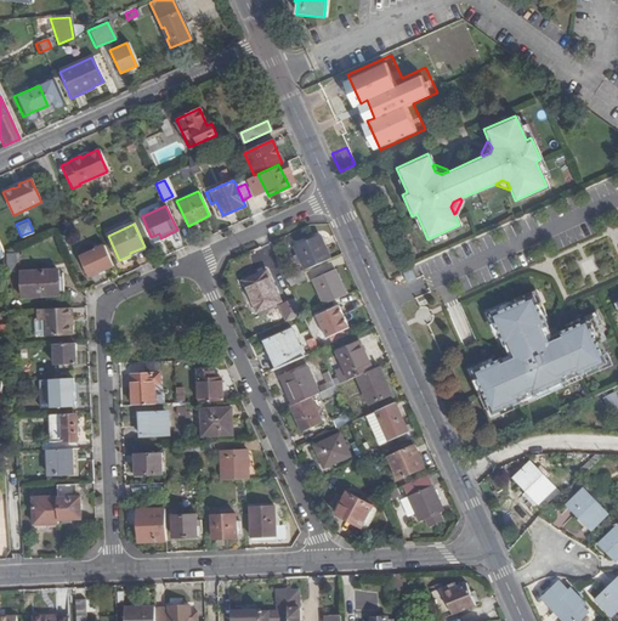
[(163,241),(160,238),(159,233),(151,237),(154,244),(163,241)]
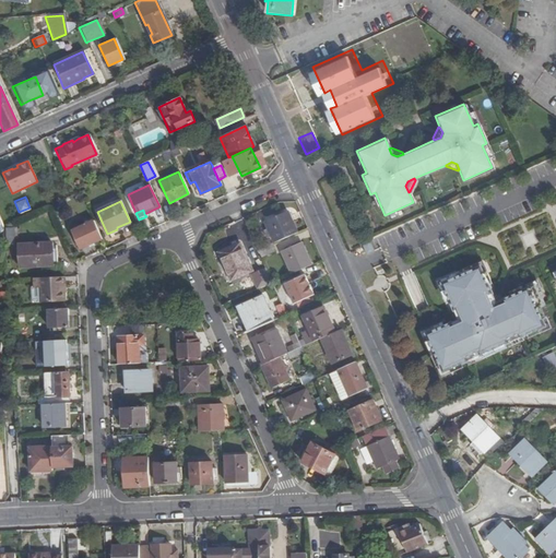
[(273,242),(296,233),(286,212),(264,223),(267,228),(263,230),(267,238),(271,236),(273,242)]
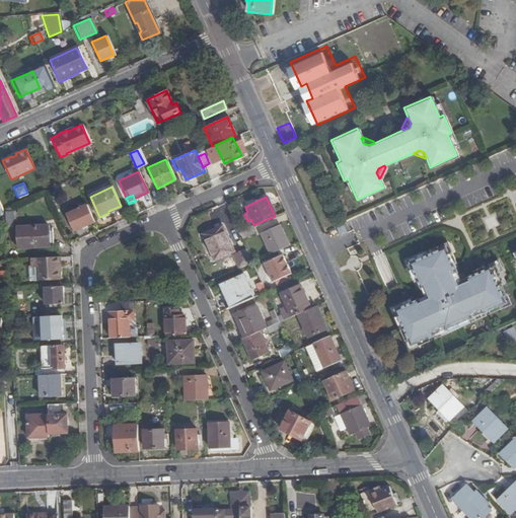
[(74,231),(94,222),(86,205),(66,214),(74,231)]
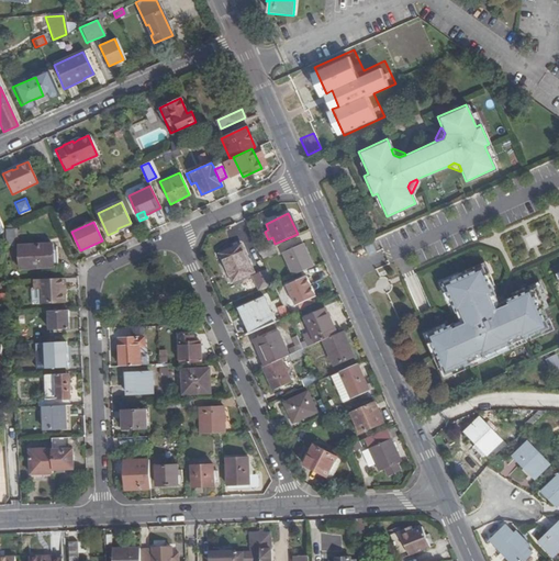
[(120,234),(133,227),(131,223),(118,228),(118,231),(120,234)]
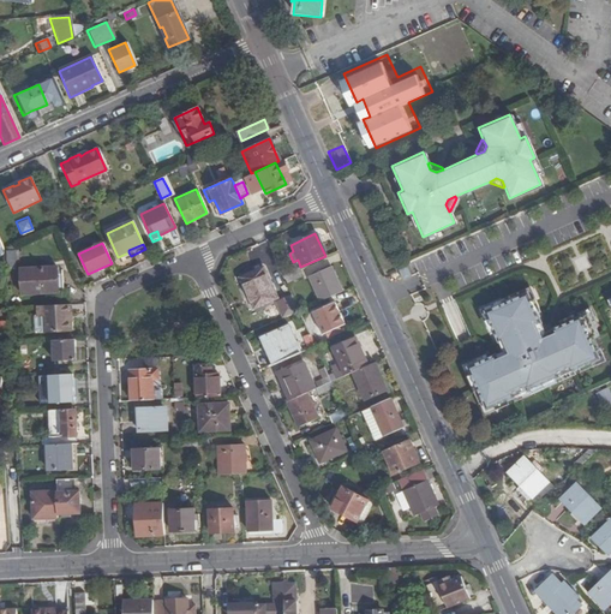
[(283,281),(281,275),(270,251),(263,255),(276,284),(283,281)]
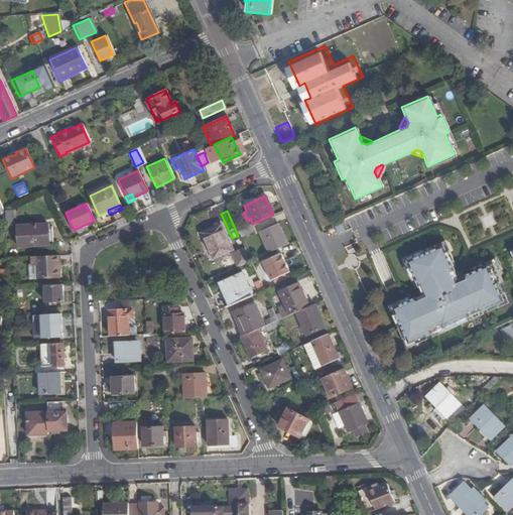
[(338,221),(332,224),(337,233),(342,231),(338,221)]
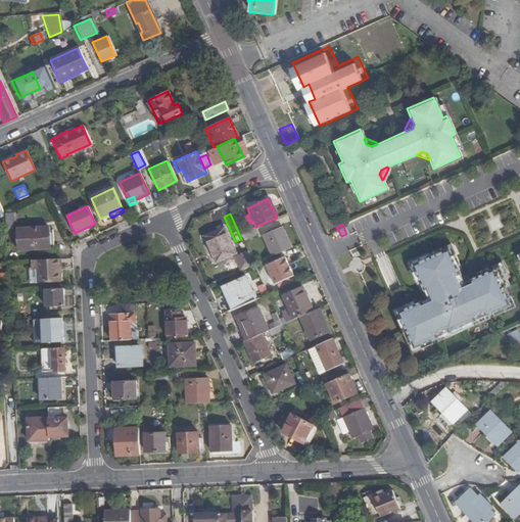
[(48,227),(17,229),(19,249),(49,248),(48,227)]
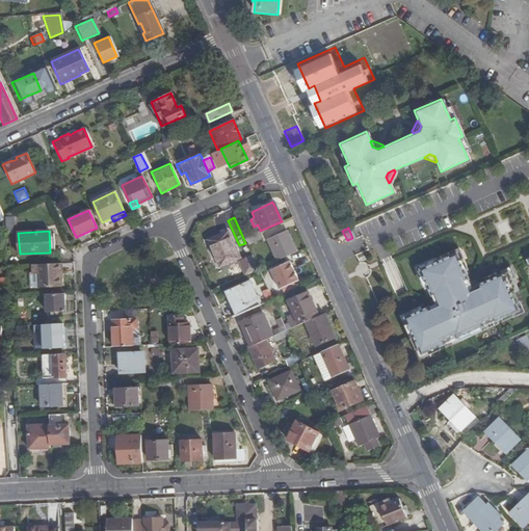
[(227,232),(207,240),(219,266),(238,258),(227,232)]
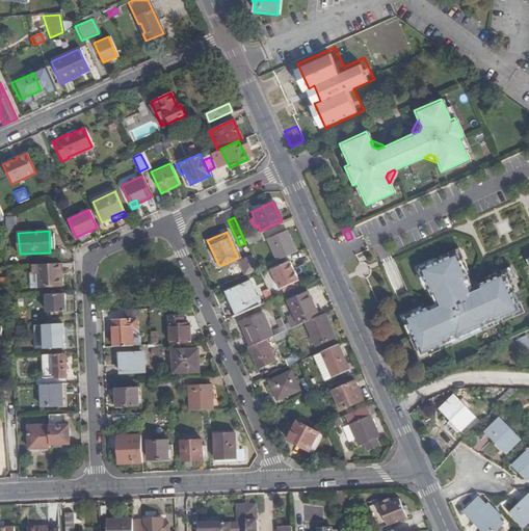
[(266,240),(275,261),(294,253),(285,232),(266,240)]
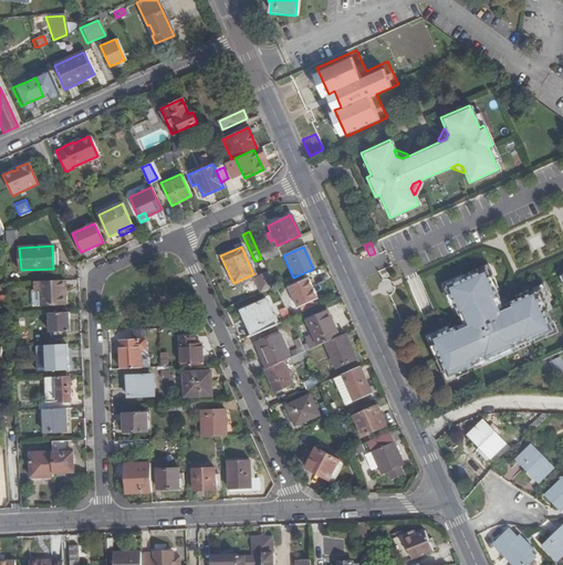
[(261,259),(262,260),(275,253),(273,248),(259,253),(261,259)]
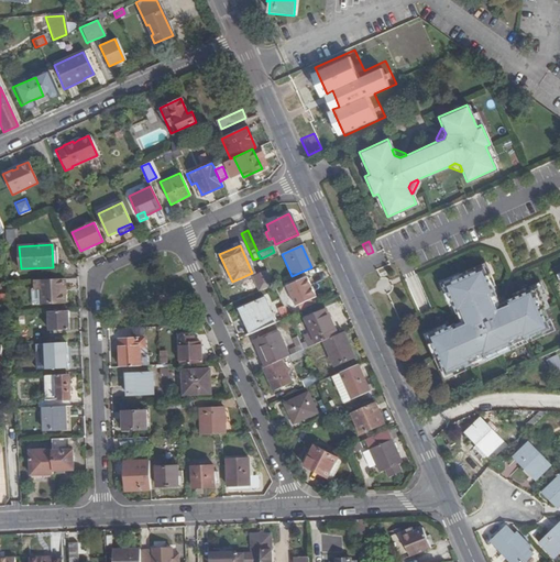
[(443,285),(447,291),(486,274),(483,267),(443,285)]
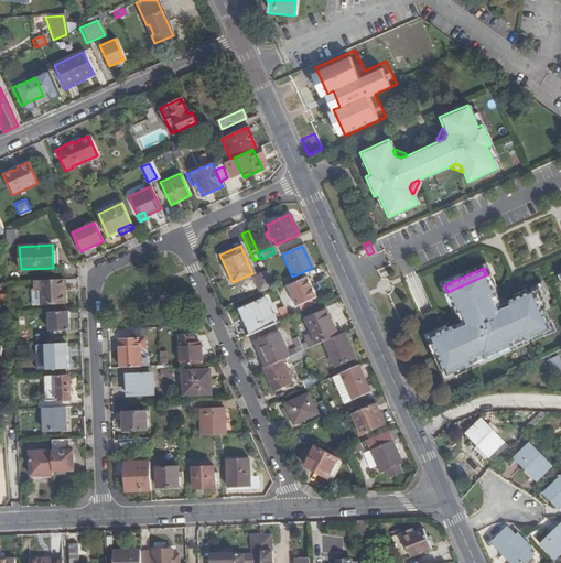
[(456,328),(454,325),(428,337),(446,376),(472,365),(471,363),(482,357),(484,359),(514,346),(511,344),(524,338),(525,340),(550,329),(542,310),(549,307),(539,288),(507,301),(509,305),(498,310),(493,298),(496,295),(487,274),(448,292),(457,313),(461,312),(466,324),(456,328)]
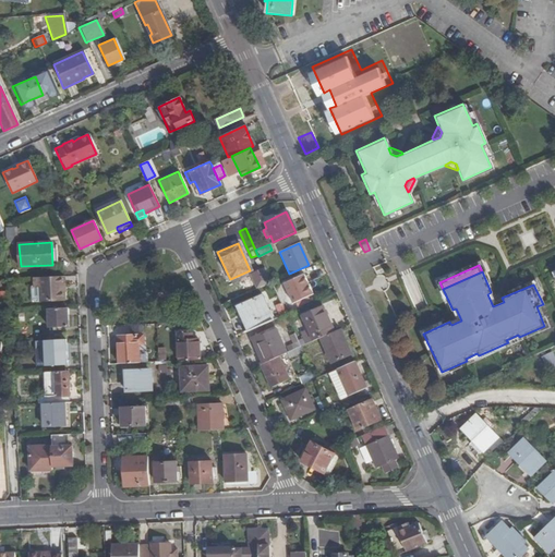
[(302,275),(282,283),(292,303),(311,294),(302,275)]
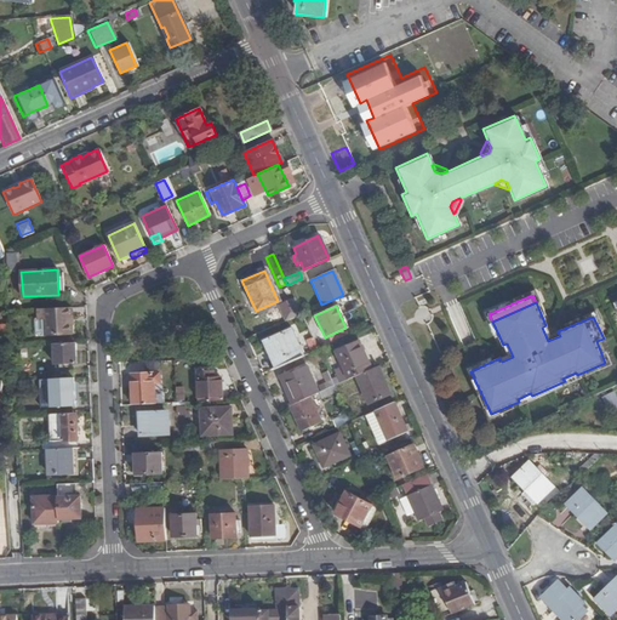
[(73,334),(70,307),(38,310),(38,319),(45,319),(46,336),(73,334)]
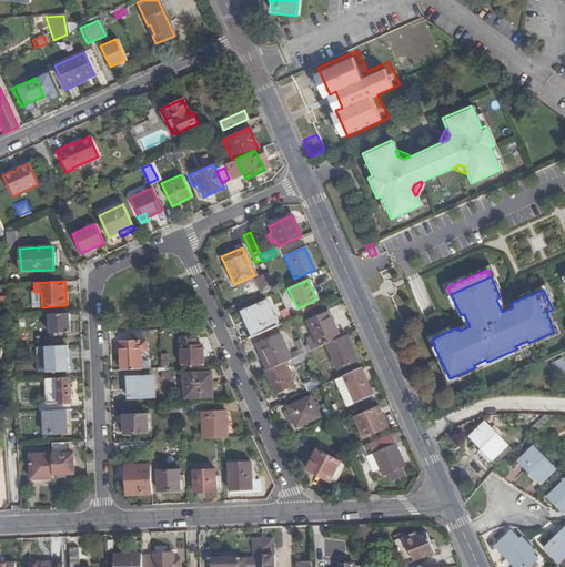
[(41,292),(34,292),(32,293),(32,303),(32,304),(33,304),(33,305),(34,306),(36,307),(37,307),(42,307),(41,292)]
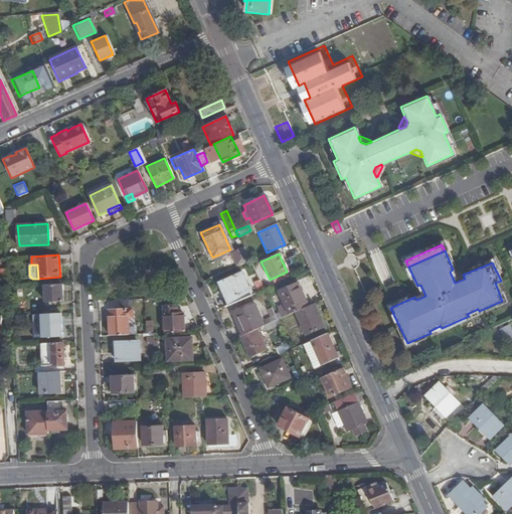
[(459,268),(453,270),(450,272),(455,283),(465,279),(463,275),(459,268)]
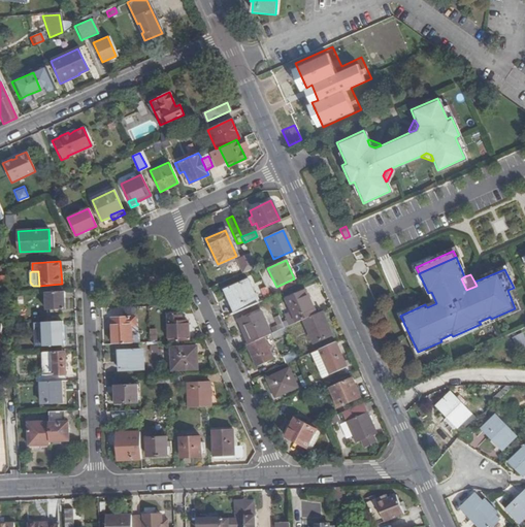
[(223,290),(234,314),(258,303),(247,278),(223,290)]
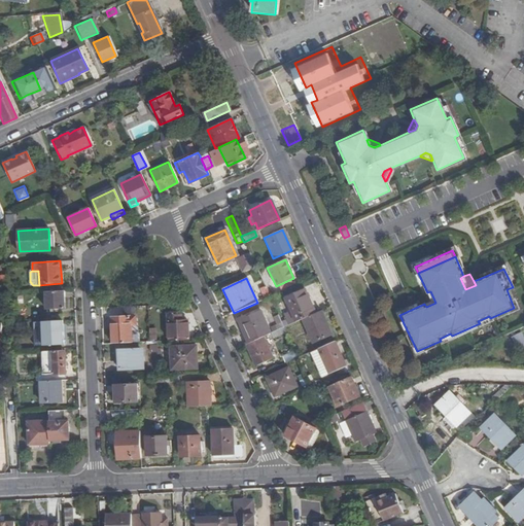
[(284,297),(294,322),(301,319),(310,315),(305,305),(309,304),(305,295),(303,289),(284,297)]
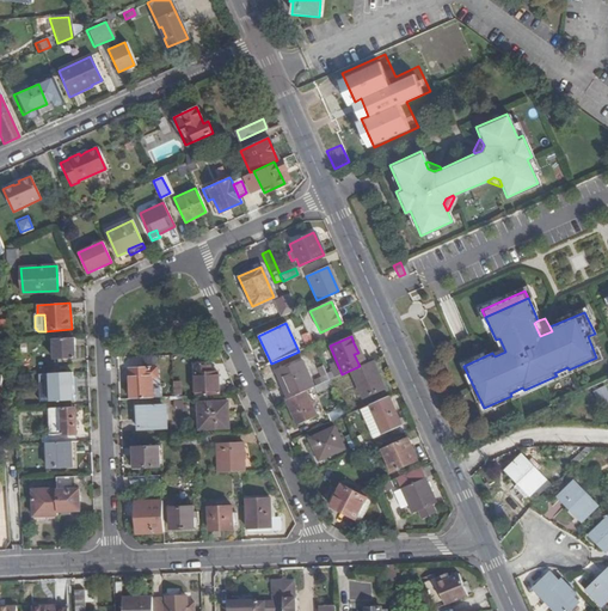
[(74,359),(74,337),(53,338),(54,360),(74,359)]
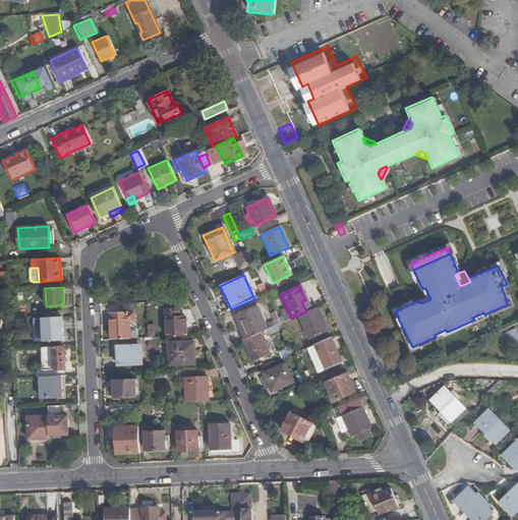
[(415,292),(419,300),(421,303),(430,299),(425,288),(422,289),(415,292)]
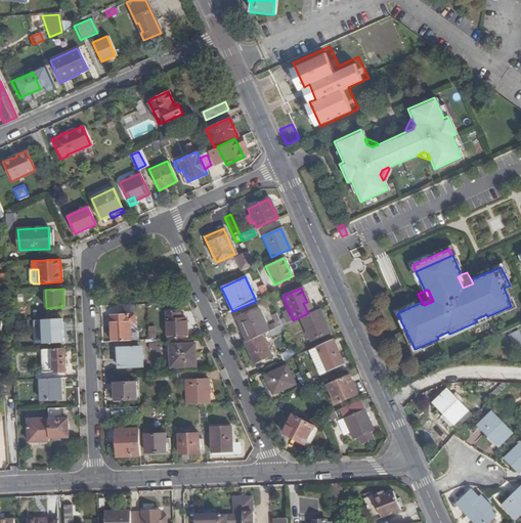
[(261,335),(268,332),(258,309),(235,319),(241,330),(243,329),(248,341),(261,335)]
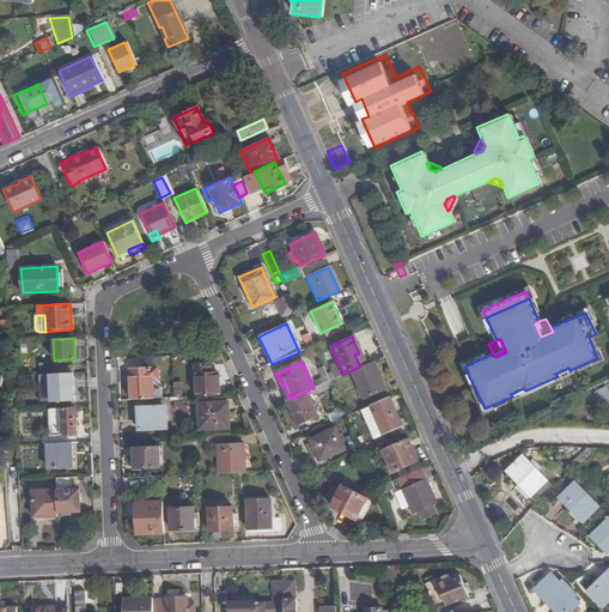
[(376,381),(379,380),(371,362),(364,365),(360,367),(349,371),(363,399),(381,389),(376,381)]
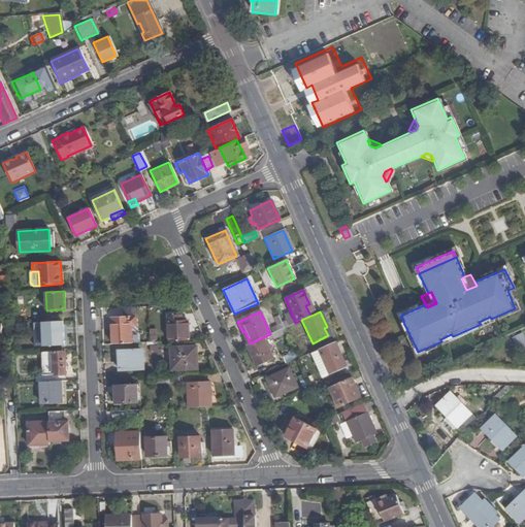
[(167,315),(169,340),(188,339),(187,322),(178,322),(178,315),(167,315)]
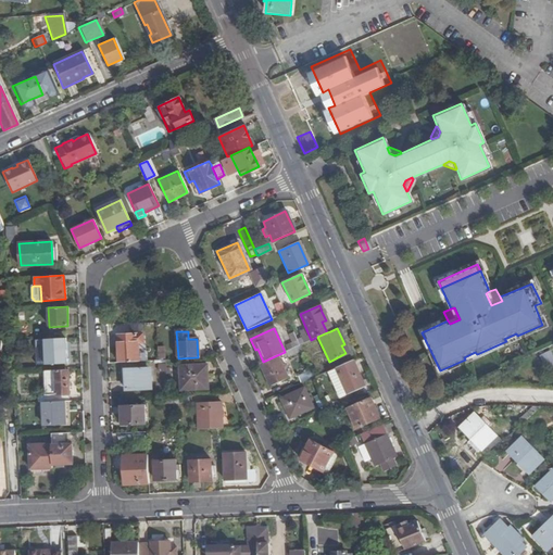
[(117,342),(118,362),(137,361),(137,342),(142,342),(141,335),(116,336),(117,342)]
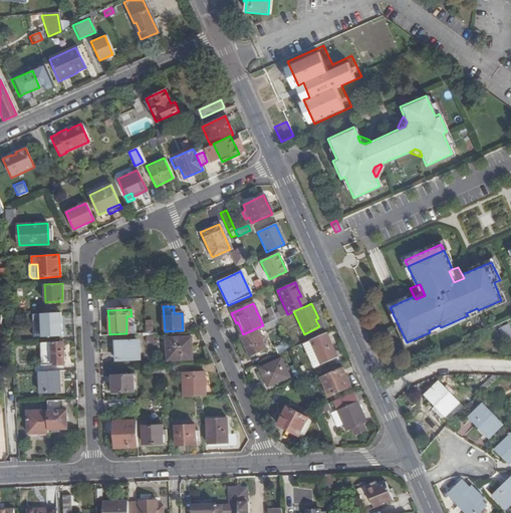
[(60,312),(41,313),(31,314),(33,337),(42,336),(61,335),(61,332),(60,316),(60,312)]
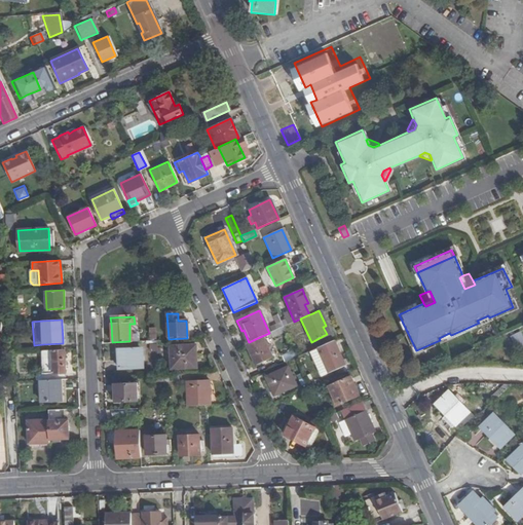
[(516,349),(522,346),(522,335),(520,329),(510,334),(516,349)]
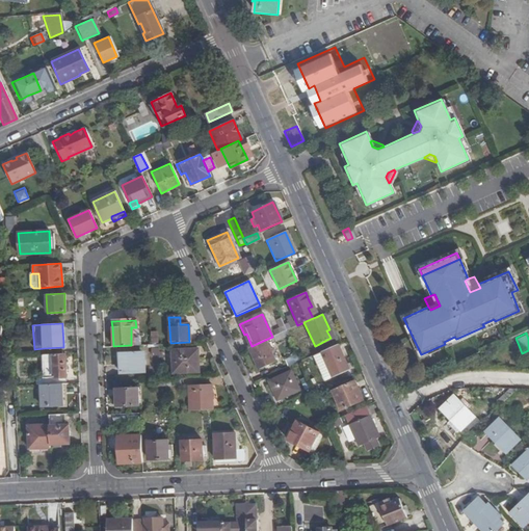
[(252,346),(247,348),(257,369),(274,361),(265,340),(252,346)]
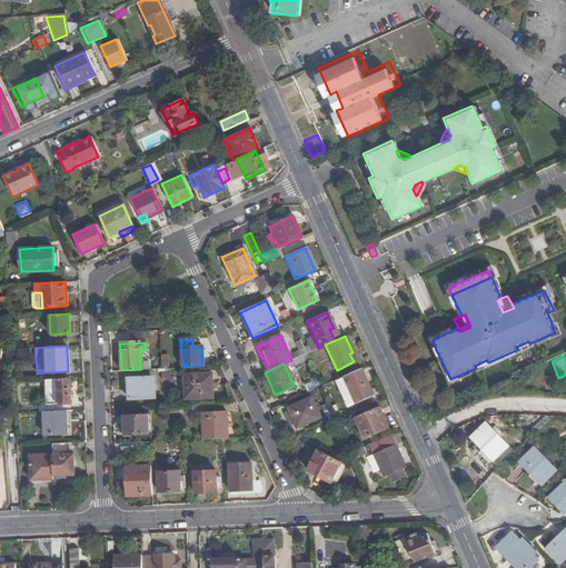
[(359,368),(334,380),(346,407),(373,395),(359,368)]
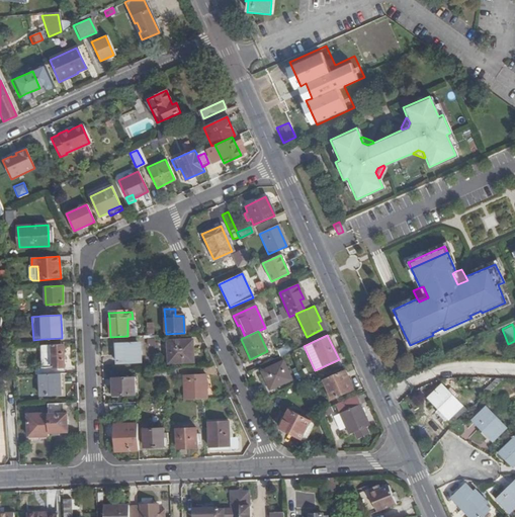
[(168,362),(188,361),(188,353),(193,353),(192,340),(167,341),(168,362)]
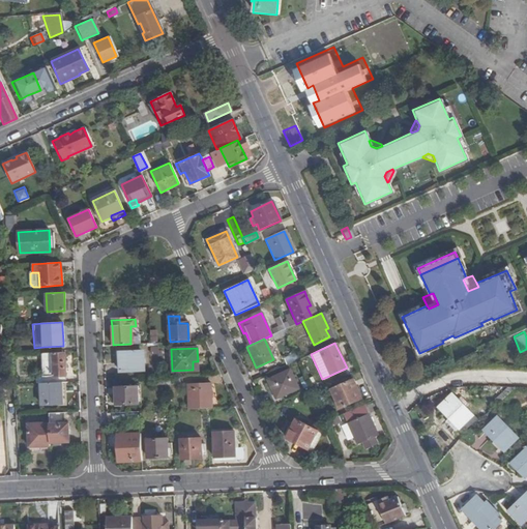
[(140,351),(115,352),(115,371),(141,370),(140,351)]
